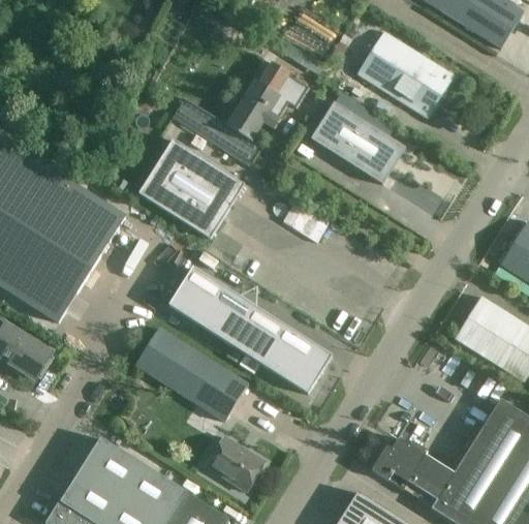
[(426,0),(500,47),(523,10),(507,0),(426,0)]
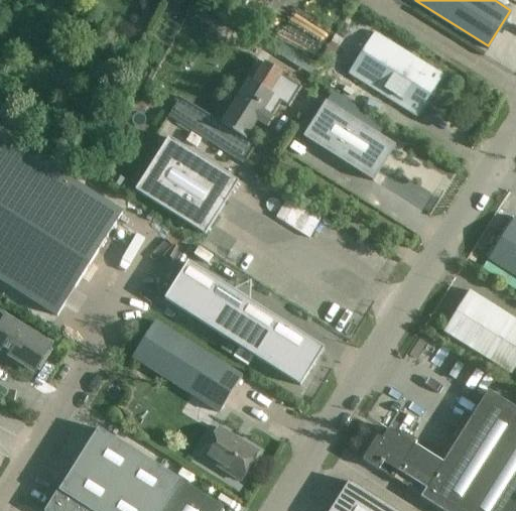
[(41,24),(27,33),(34,45),(40,41),(37,37),(46,32),(41,24)]
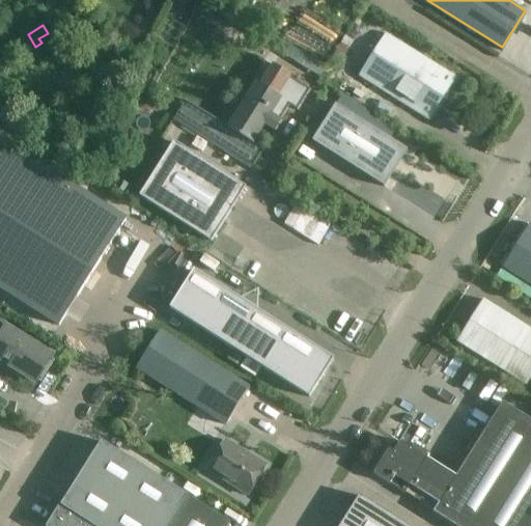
[(454,74),(438,62),(385,30),(359,72),(411,105),(428,115),(454,74)]
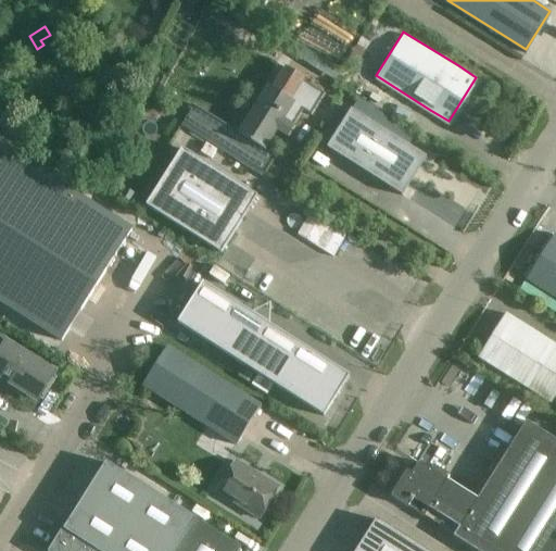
[(238,128),(237,129),(265,148),(266,147),(265,146),(277,127),(288,134),(294,124),(292,123),(303,107),(311,112),(325,90),(285,65),(272,85),(268,83),(239,129),(238,128)]
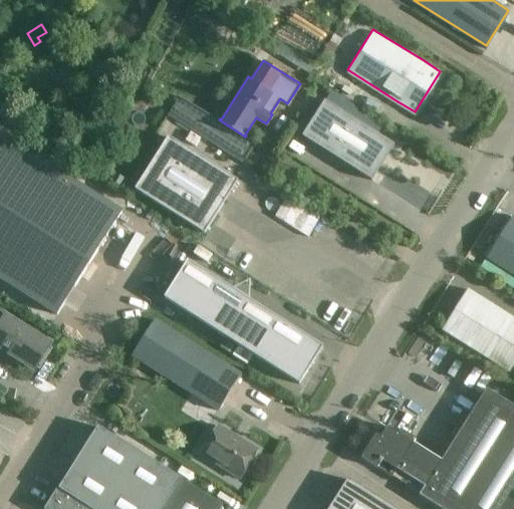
[(343,83),(370,100),(376,91),(348,74),(343,83)]
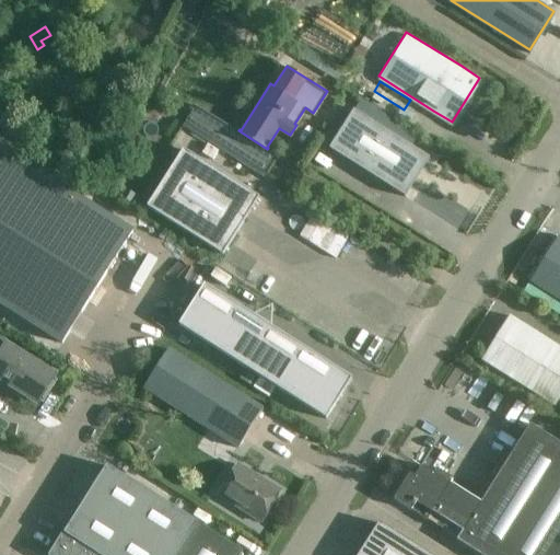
[(328,145),(405,193),(429,154),(353,106),(328,145)]
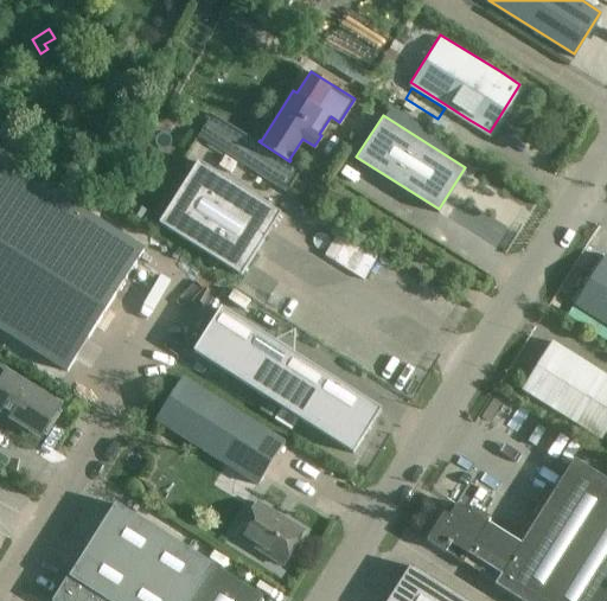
[(0,155),(0,325),(68,368),(144,247),(0,155)]
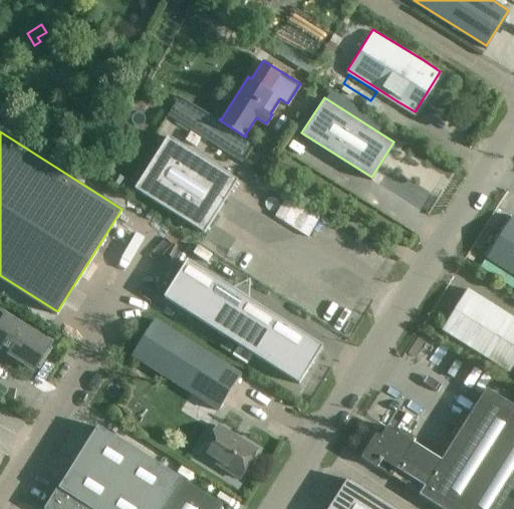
[(135,186),(187,219),(204,230),(237,178),(168,134),(135,186)]
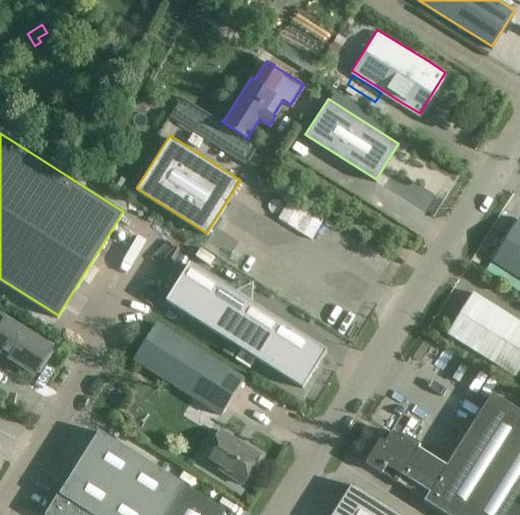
[(404,139),(389,164),(398,170),(405,159),(416,166),(425,152),(404,139)]
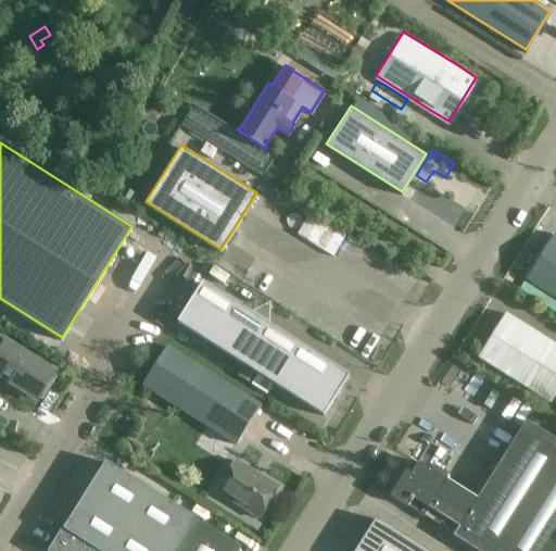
[(121,183),(115,190),(128,199),(134,190),(121,183)]
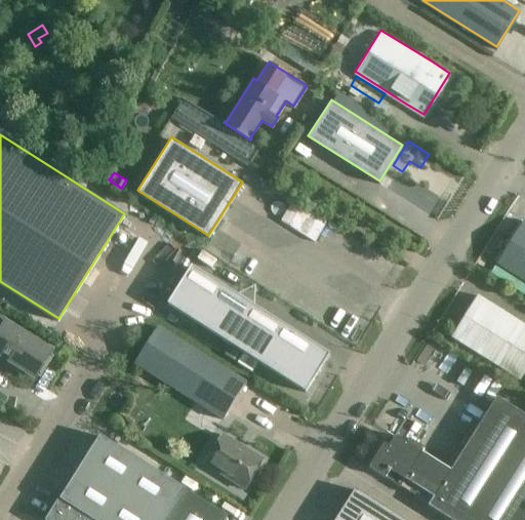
[(285,193),(274,215),(316,236),(327,213),(285,193)]
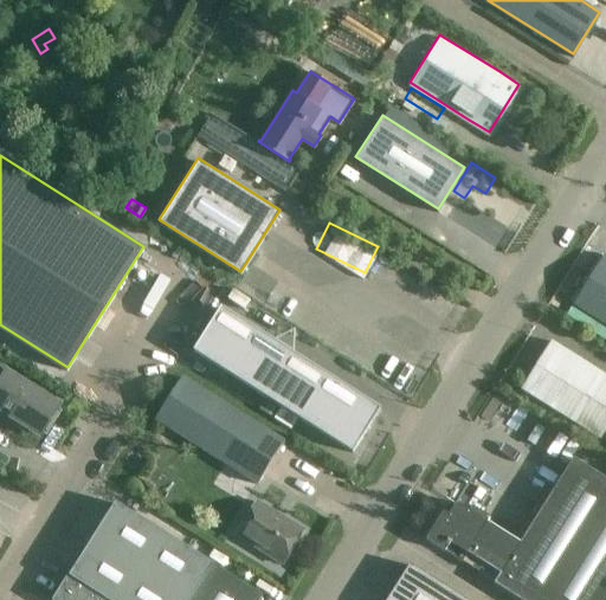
[(605,252),(605,251),(573,301),(605,321),(605,252)]
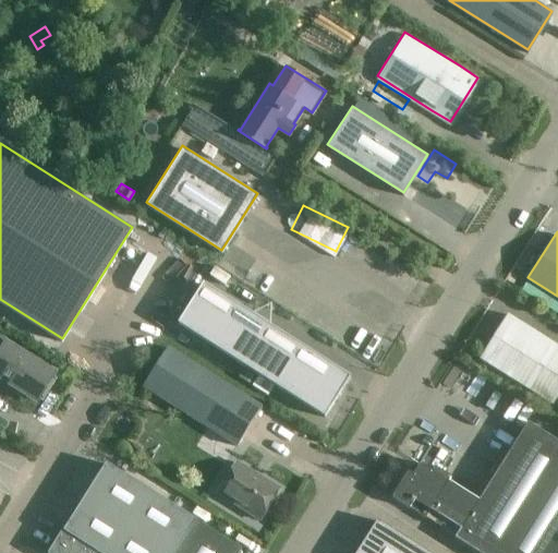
[(203,280),(178,321),(325,413),(350,373),(203,280)]
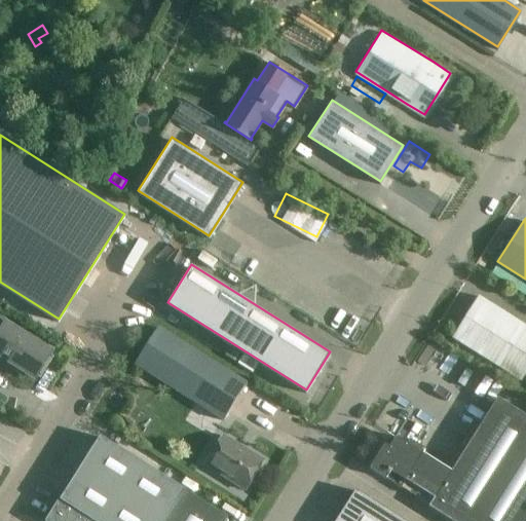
[(452,334),(521,378),(525,370),(525,323),(478,293),(452,334)]
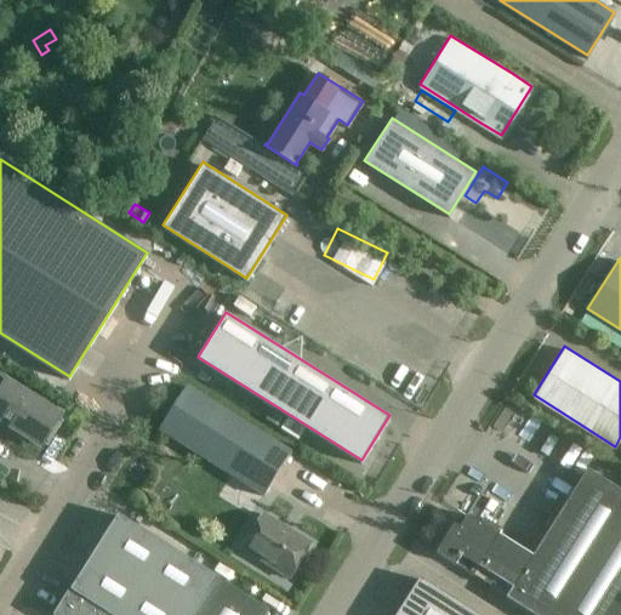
[(60,410),(0,371),(0,417),(39,443),(60,410)]
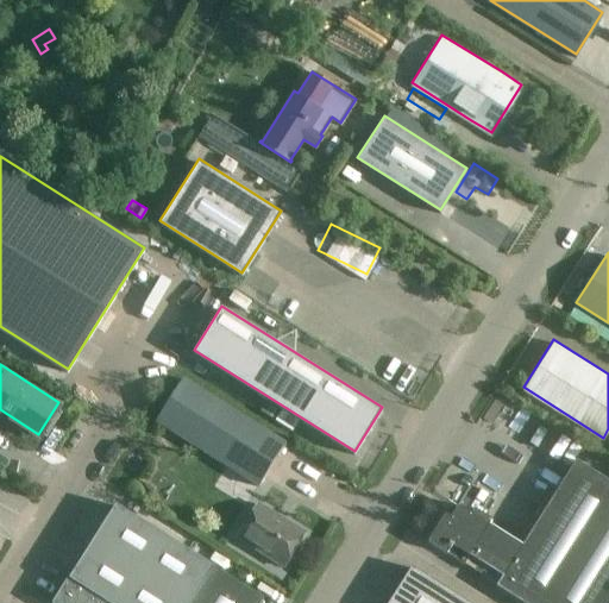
[(182,375),(156,418),(258,483),(286,440),(182,375)]
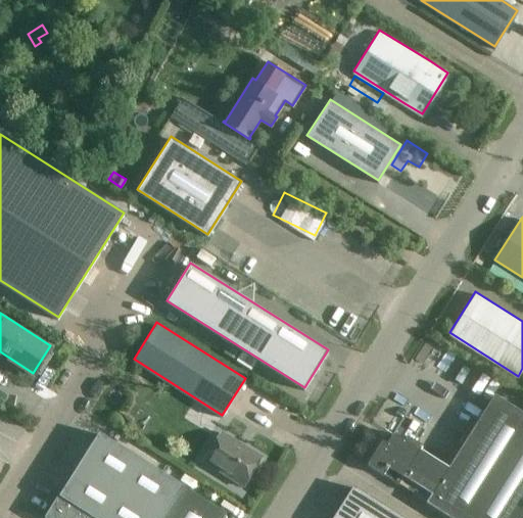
[(228,341),(223,349),(233,356),(238,347),(228,341)]
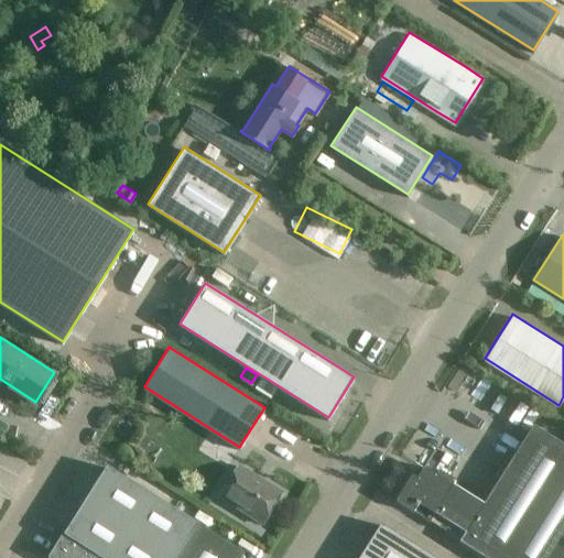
[(563,442),(533,423),(484,501),(465,531),(459,539),(489,557),(562,557),(563,556),(563,442)]
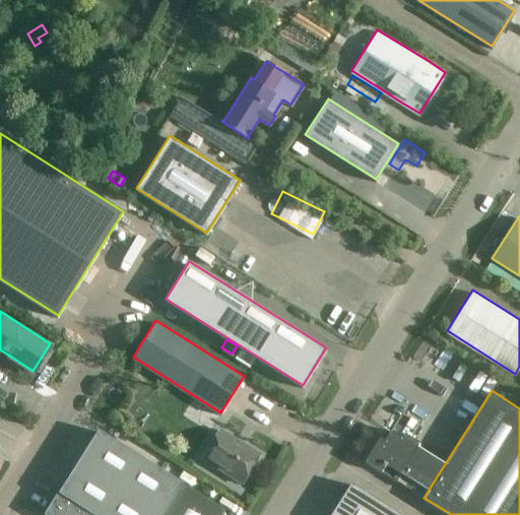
[(260,452),(243,441),(220,427),(202,456),(242,480),(260,452)]
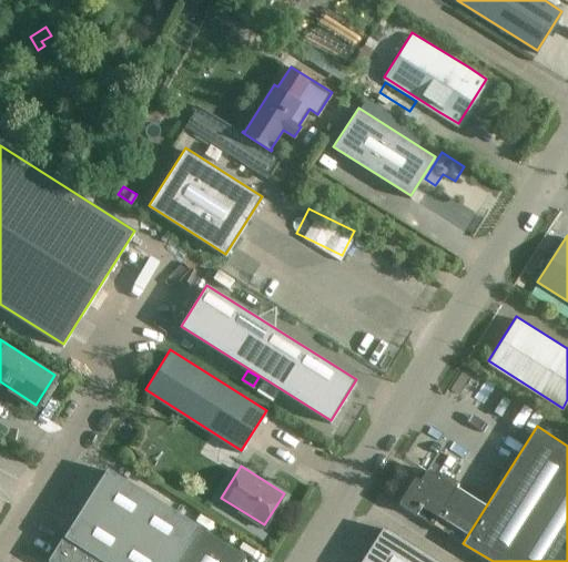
[(240,561),(245,554),(226,542),(108,467),(68,530),(67,529),(48,559),(52,561),(95,561),(99,559),(104,561),(240,561)]
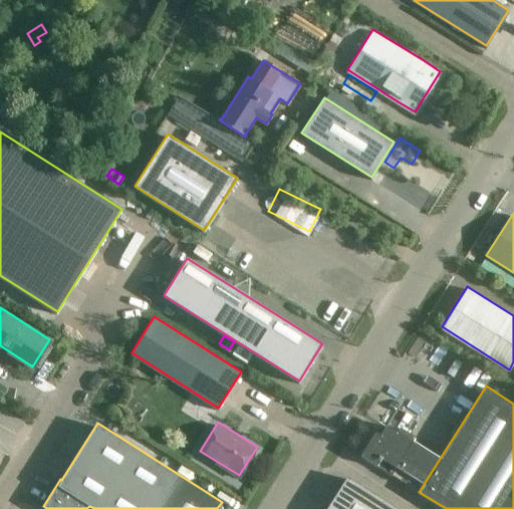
[(360,454),(377,465),(392,473),(396,466),(424,484),(441,457),(413,440),(415,436),(400,426),(397,431),(387,424),(379,434),(375,431),(360,454)]
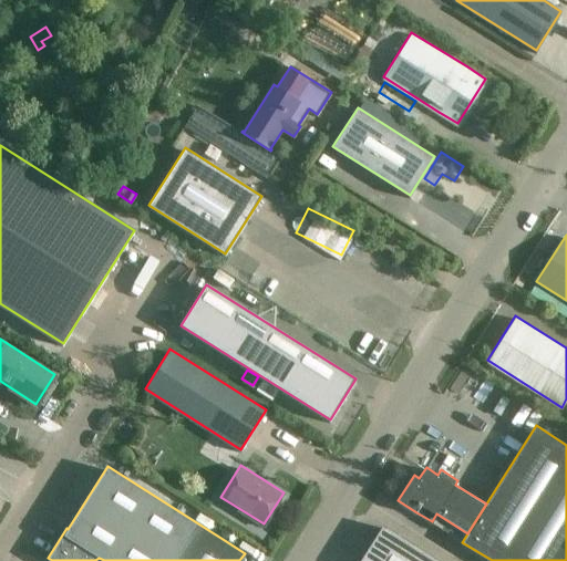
[(359,560),(440,560),(382,525),(359,560)]
